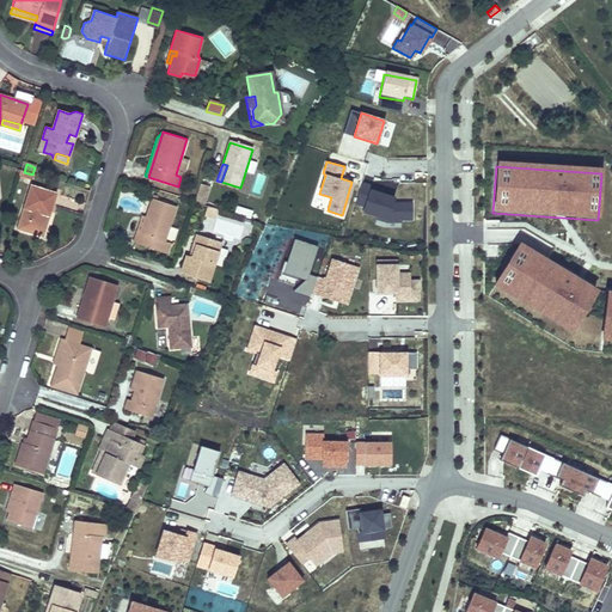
[(411,219),(411,203),(392,203),(379,199),(381,193),(373,190),(374,187),(361,182),(355,203),(363,206),(362,212),(377,216),(387,219),(387,216),(399,218),(401,219),(411,219)]
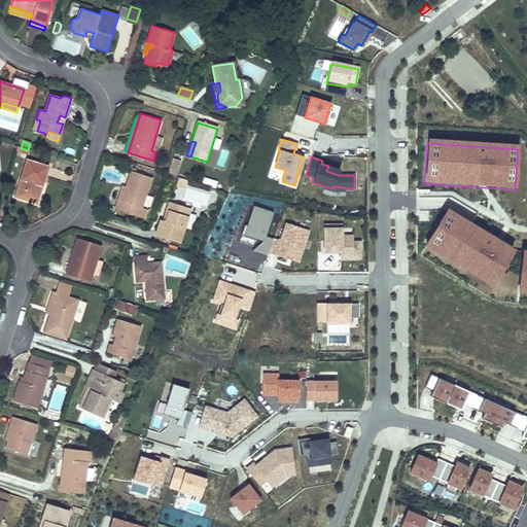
[(172,159),(167,173),(175,176),(180,162),(172,159)]
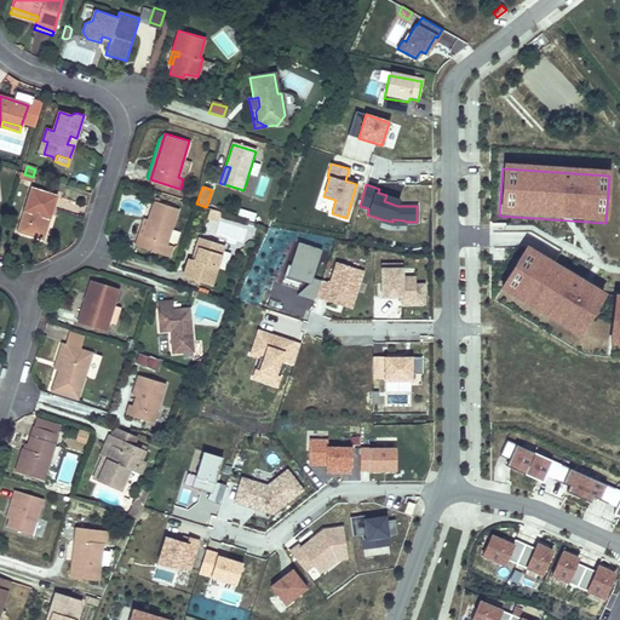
[(56,196),(32,188),(16,234),(40,241),(45,228),(40,225),(42,219),(47,220),(56,196)]
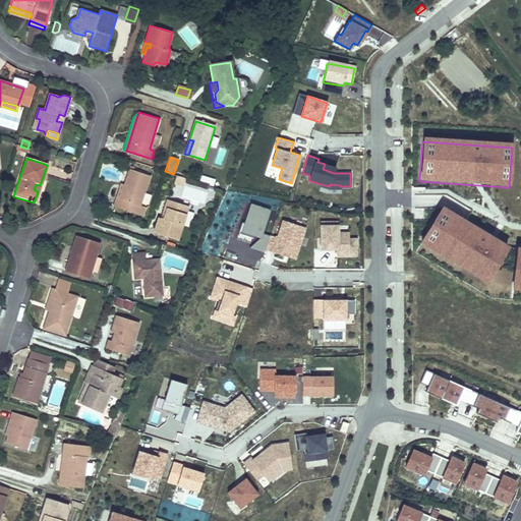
[(334,173),(335,168),(325,164),(323,169),(334,173)]
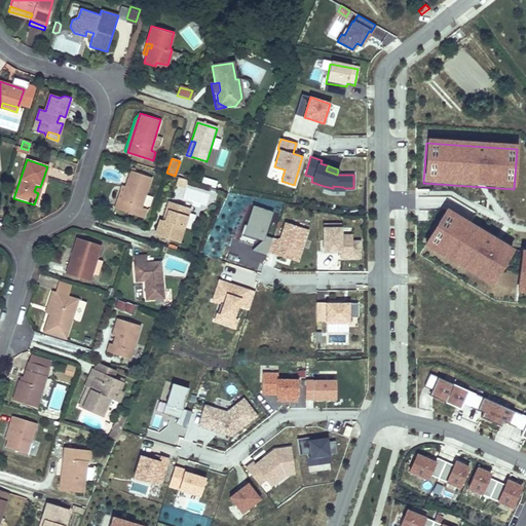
[(151,179),(130,172),(125,188),(121,202),(116,201),(114,211),(143,220),(146,211),(141,209),(151,179)]
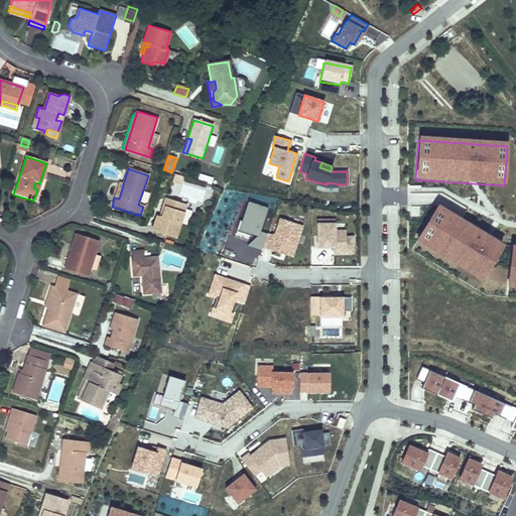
[(211,183),(212,177),(199,174),(197,180),(211,183)]
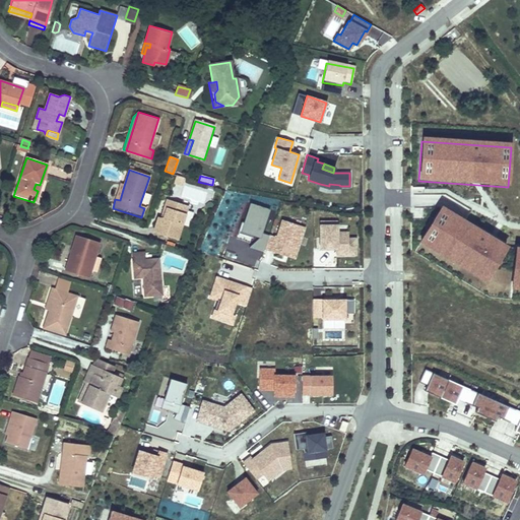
[(183,185),(184,178),(175,177),(172,197),(204,202),(206,189),(183,185)]
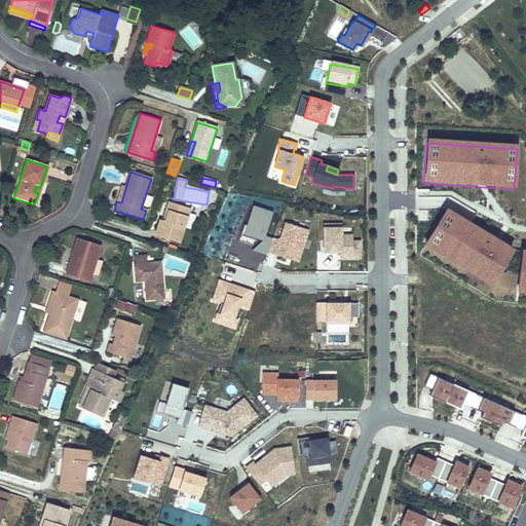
[(125,188),(121,187),(116,201),(121,202),(125,188)]
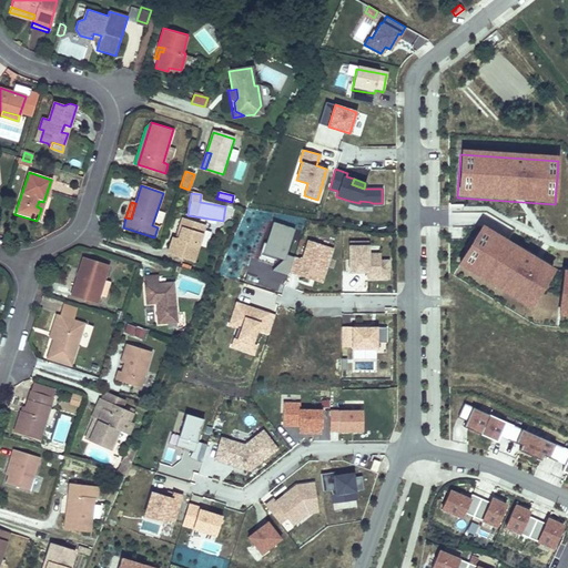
[(205,225),(183,220),(179,233),(181,234),(179,240),(176,239),(173,239),(168,254),(190,261),(194,245),(199,246),(205,225)]
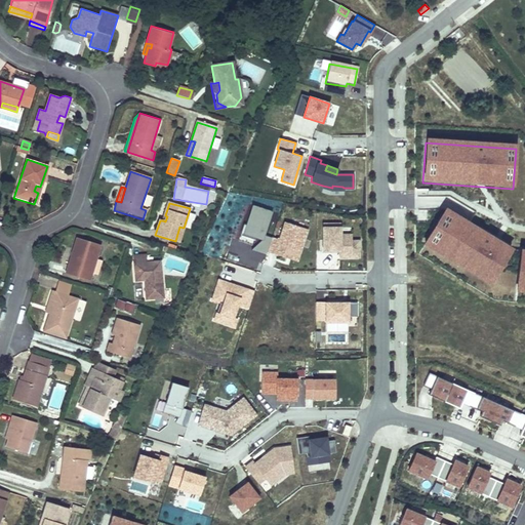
[(524,250),(519,250),(518,256),(445,211),(417,256),(496,305),(524,307),(524,250)]
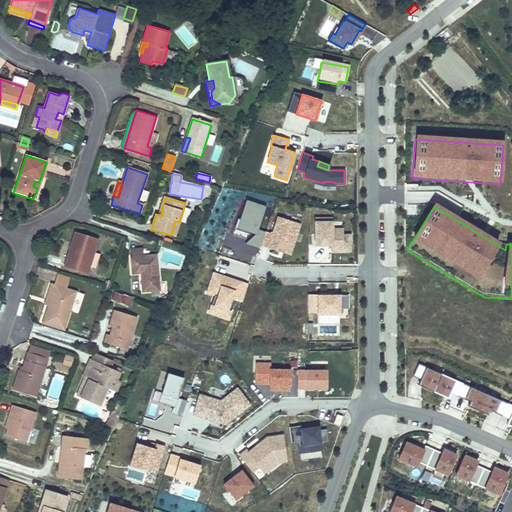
[(290,250),(299,223),(277,216),(271,233),(264,231),(260,245),(279,251),(281,247),(290,250)]
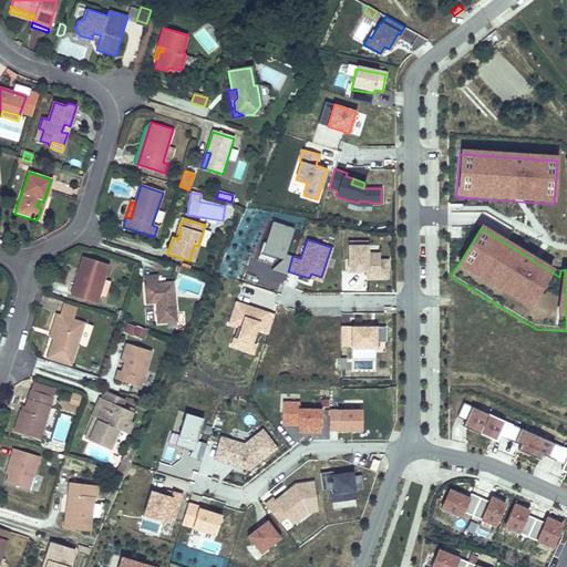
[(348,241),(348,270),(360,270),(360,268),(366,268),(366,270),(366,277),(378,277),(378,270),(385,270),(385,260),(378,260),(378,254),(367,254),(367,241),(348,241)]
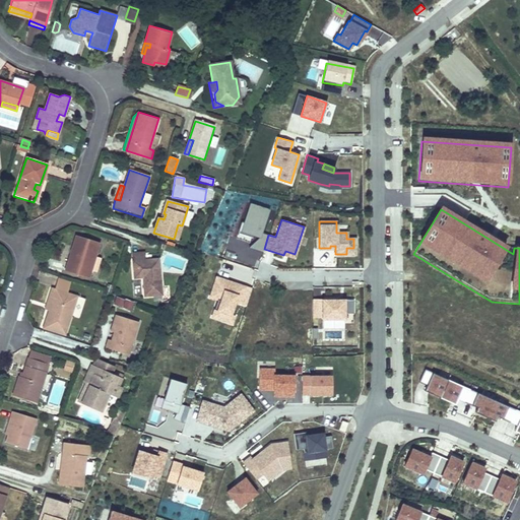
[(101,245),(76,237),(65,272),(89,279),(101,245)]
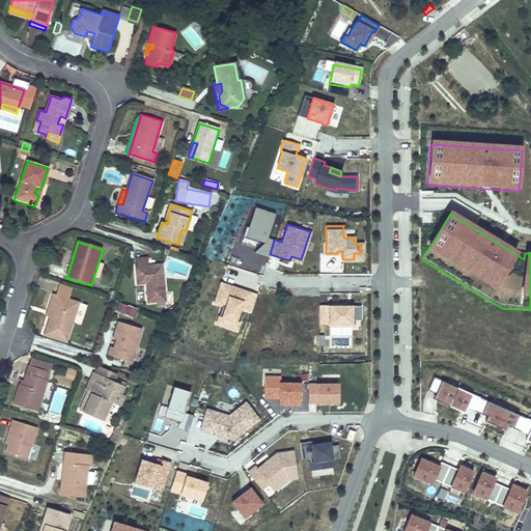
[(146,258),(135,260),(135,268),(147,267),(146,258)]
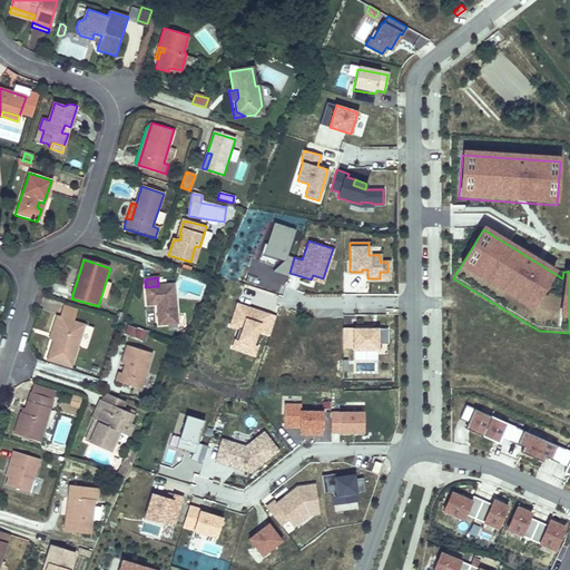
[(158,286),(145,287),(147,306),(156,305),(158,325),(177,324),(173,284),(158,286)]
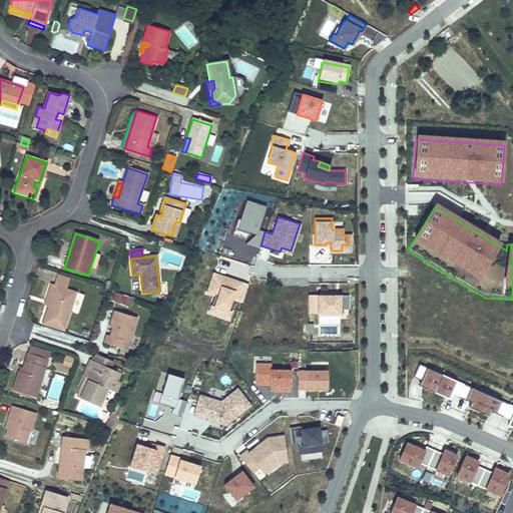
[(227,310),(231,298),(241,302),(247,285),(229,279),(228,281),(222,279),(223,277),(212,273),(208,285),(219,289),(217,296),(213,295),(210,305),(219,308),(217,316),(228,319),(230,312),(227,310)]
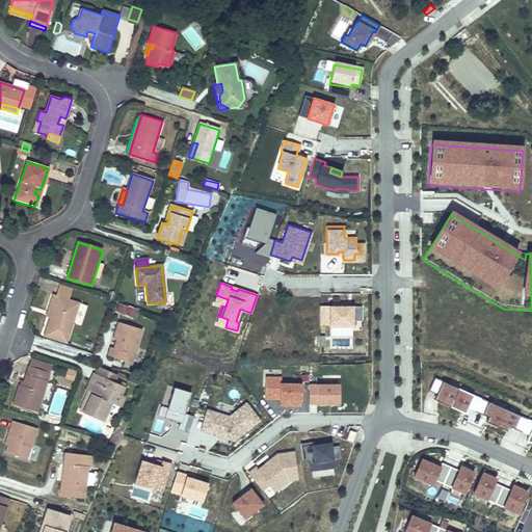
[(216,295),(214,303),(221,306),(225,307),(228,299),(216,295)]
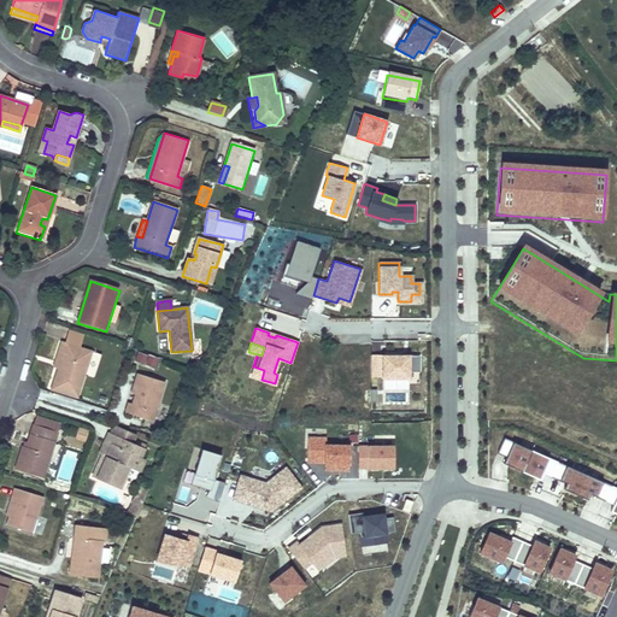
[(92,353),(62,344),(58,352),(63,354),(58,368),(52,389),(77,398),(92,353)]
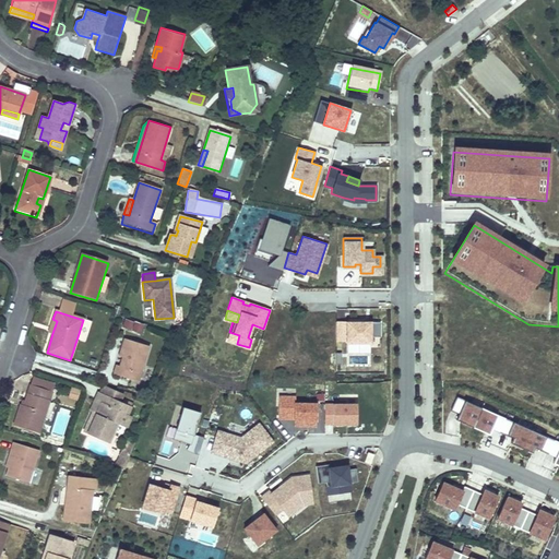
[(140,334),(143,325),(125,319),(121,329),(140,334)]
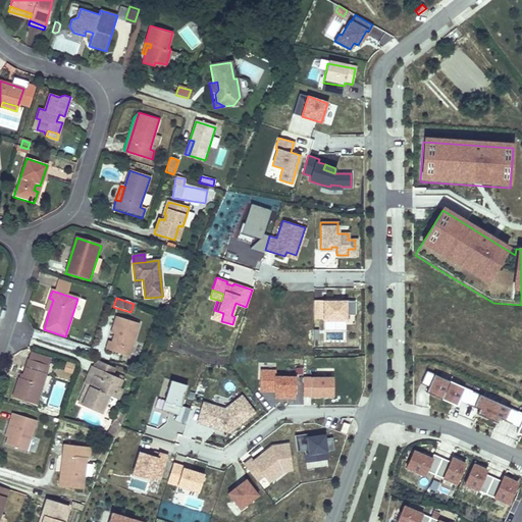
[(355,314),(355,301),(313,301),(313,317),(323,317),(323,320),(346,320),(346,314),(355,314)]
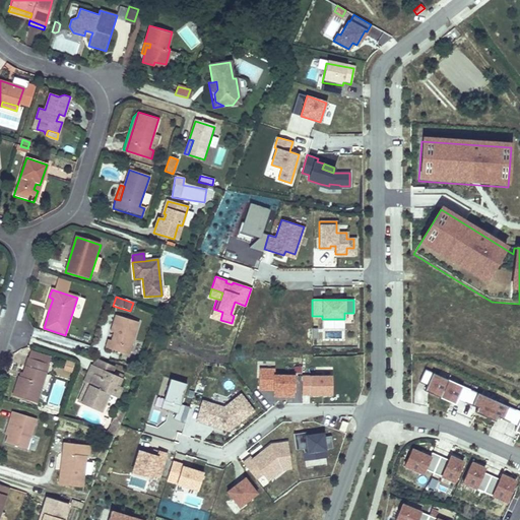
[(72,316),(79,318),(83,303),(76,301),(72,316)]
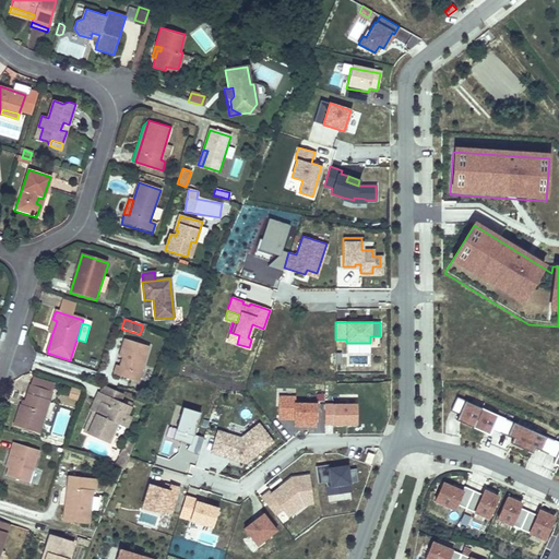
[(229,332),(227,341),(237,344),(239,335),(229,332)]
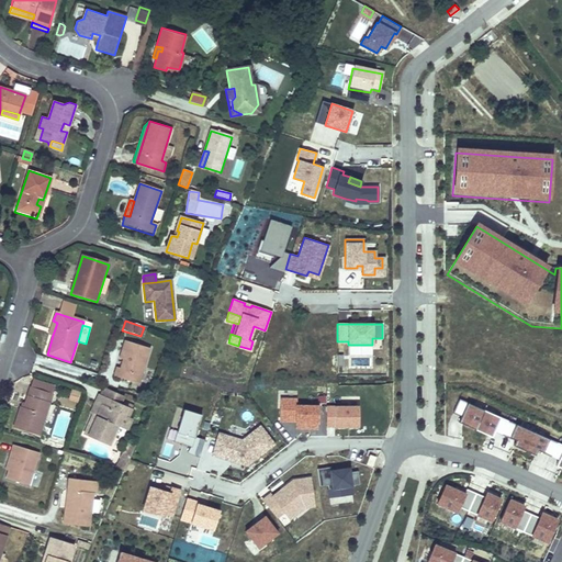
[(149,349),(125,341),(121,353),(125,356),(124,360),(122,368),(116,367),(113,377),(138,384),(149,349)]
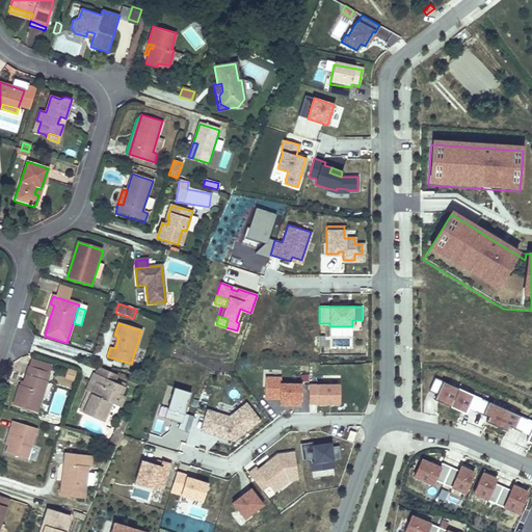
[(52,364),(32,356),(22,386),(19,384),(11,405),(36,414),(52,364)]
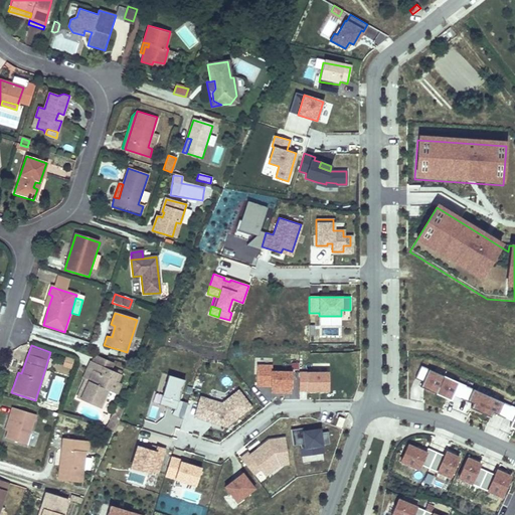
[(64,356),(59,366),(67,370),(72,360),(64,356)]
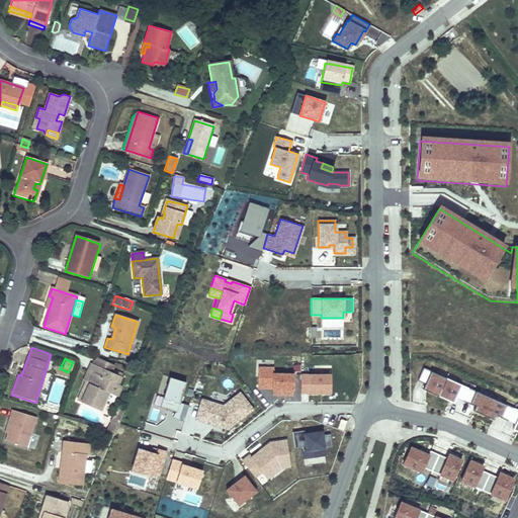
[(89,363),(81,381),(85,383),(89,384),(93,374),(100,377),(103,369),(89,363)]
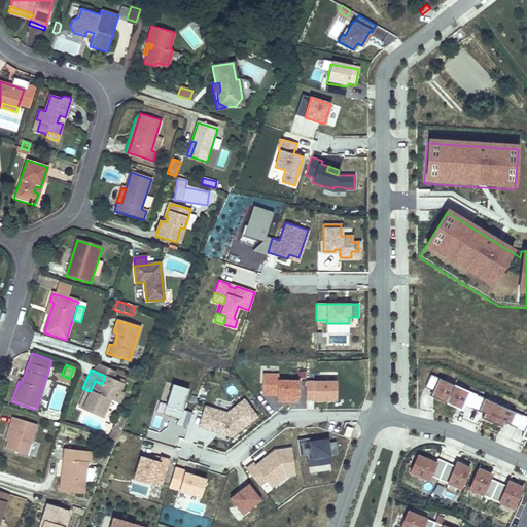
[(277,380),(277,374),(261,374),(260,394),(276,394),(276,401),(296,401),(297,380),(277,380)]
